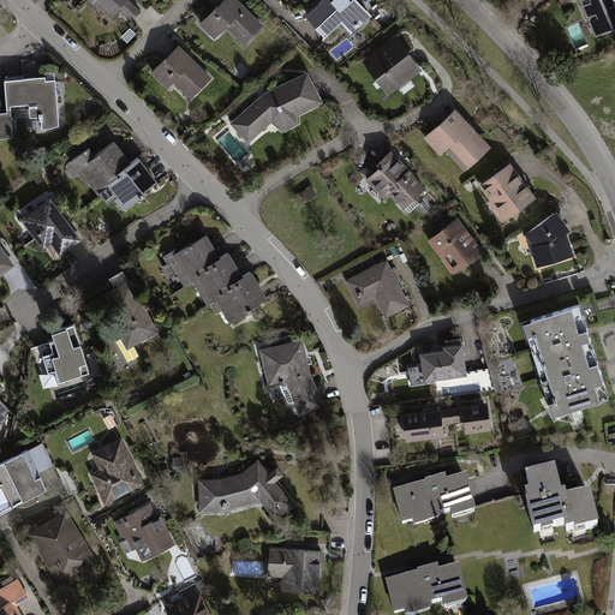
[(87,0),(96,9),(99,5),(112,18),(120,9),(132,21),(142,11),(130,0),(87,0)]
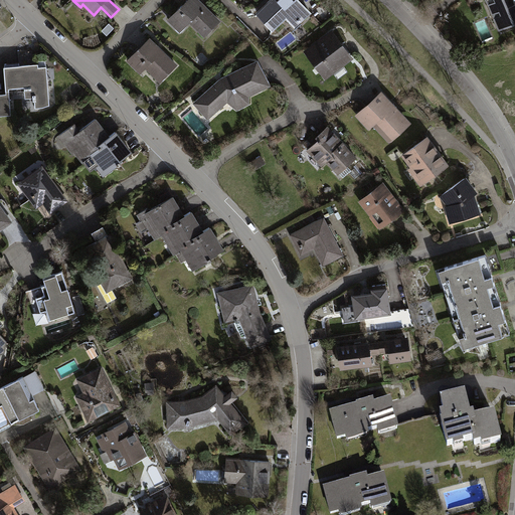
[(221,21),(199,0),(186,0),(166,20),(179,33),(189,23),(204,38),(221,21)]
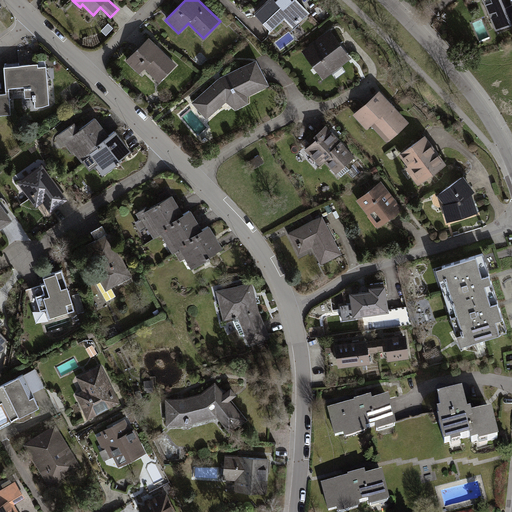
[(296,0),(267,0),(253,13),(271,32),(284,19),(293,29),(309,14),(296,0)]
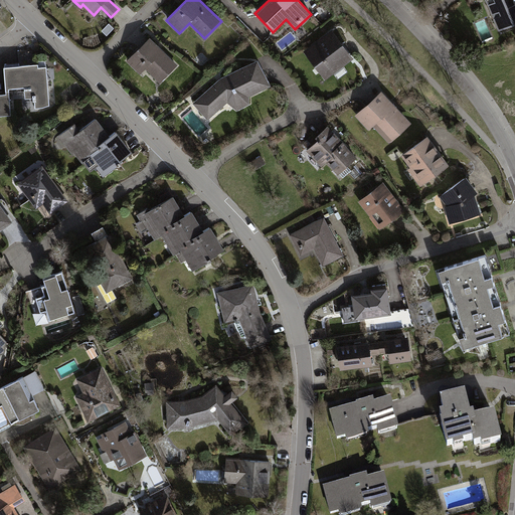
[(514,0),(485,0),(499,31),(514,24),(514,0)]
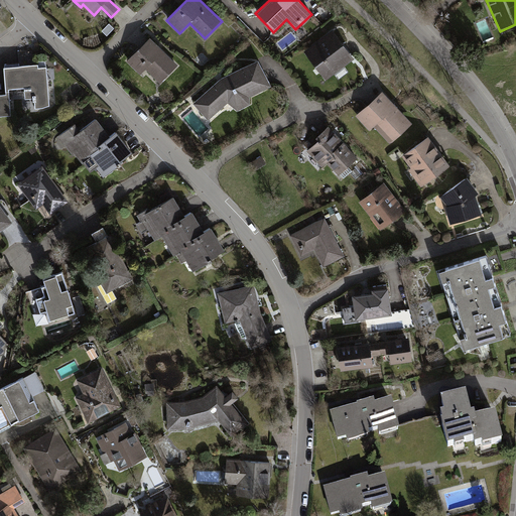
[(299,41),(310,34),(304,26),(294,32),(299,41)]
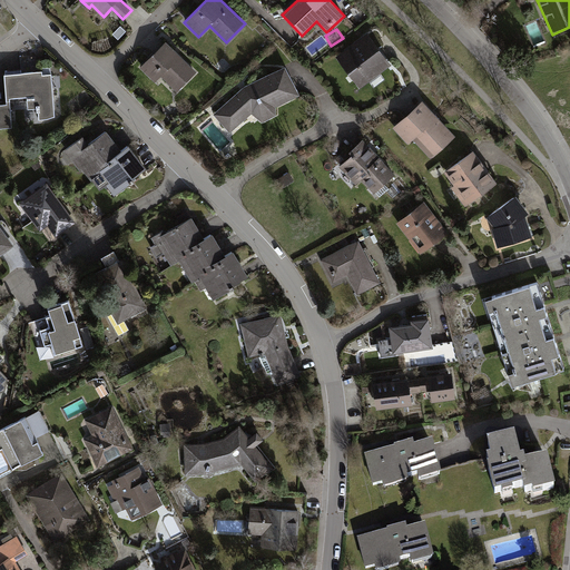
[(367,33),(336,58),(361,89),(392,65),(367,33)]
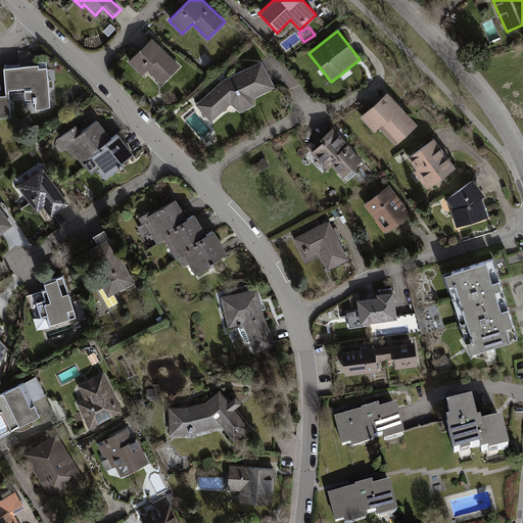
[(181,66),(151,38),(128,62),(141,76),(147,70),(162,86),(181,66)]
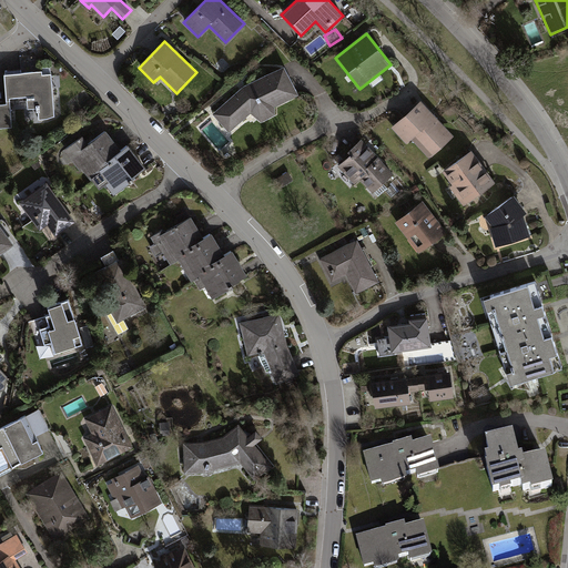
[(243,87),(212,114),(229,133),(251,113),(261,122),(275,115),(275,107),(300,95),(284,67),(243,87)]
